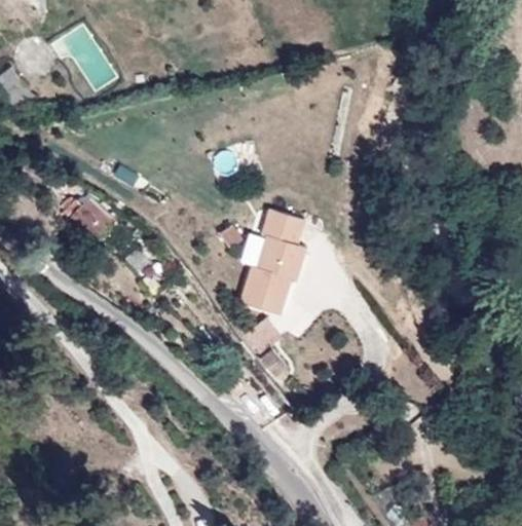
[(31,95),(10,69),(0,75),(0,88),(14,108),(31,95)]
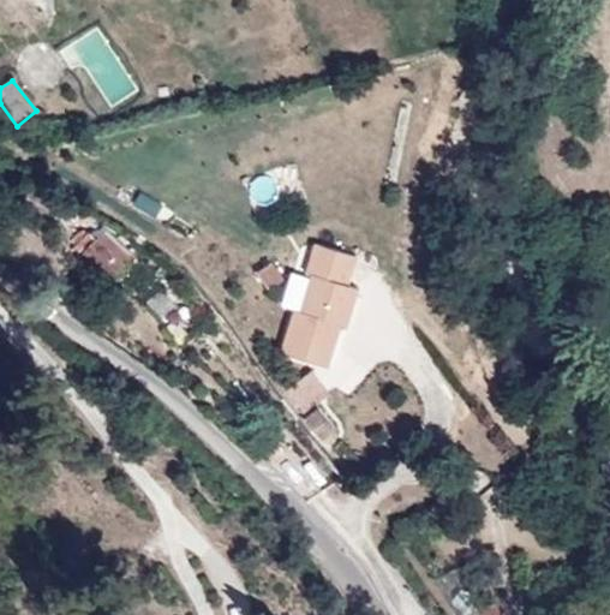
[(125,270),(91,243),(77,260),(112,287),(125,270)]
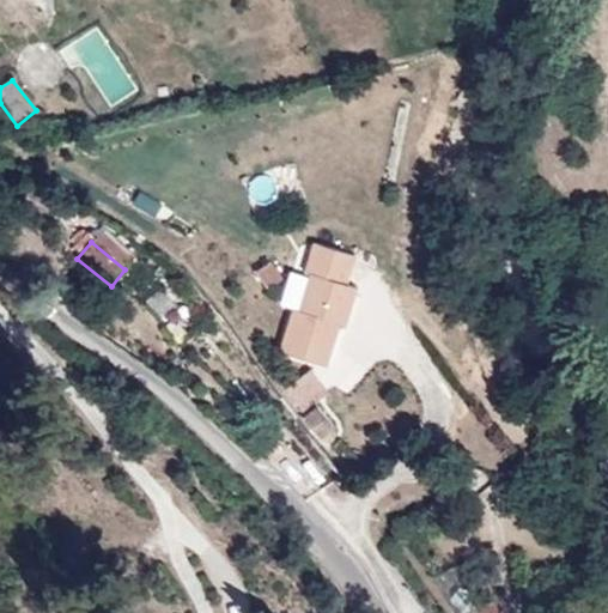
[(345,284),(353,255),(312,242),(305,271),(309,273),(299,309),(291,308),(279,352),(324,366),(336,320),(338,321),(341,322),(353,285),(345,284)]
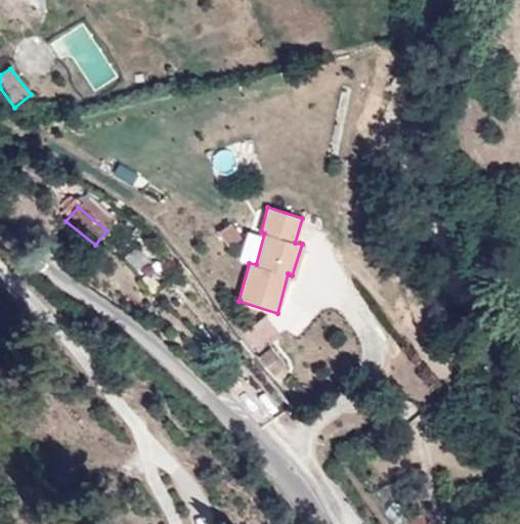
[(239,237),(228,223),(216,231),(227,246),(239,237)]
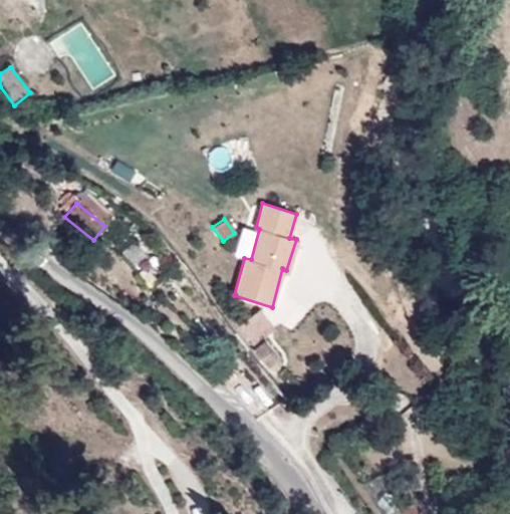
[(277,359),(264,342),(252,351),(266,369),(277,359)]
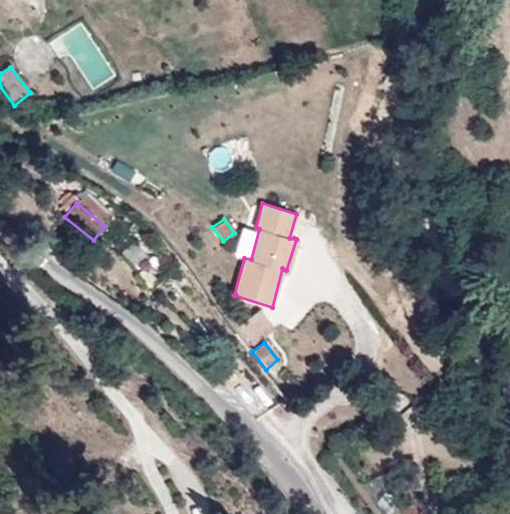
All buildings are outlined.
